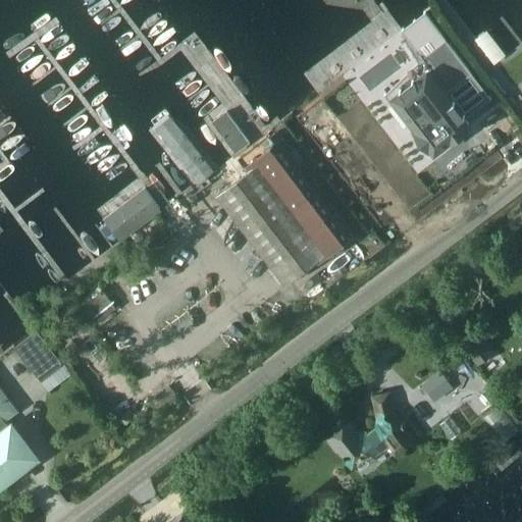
[(403,89),(394,95),(416,123),(413,126),(412,124),(410,126),(411,127),(412,127),(430,150),(433,147),(435,149),(450,138),(452,141),(454,139),(453,139),(468,126),(468,127),(470,126),(468,124),(469,123),(463,115),(466,112),(465,111),(464,112),(455,100),(456,100),(455,98),(452,100),(446,93),(451,90),(449,88),(467,73),(468,75),(473,72),(425,11),(402,30),(407,37),(403,40),(426,70),(416,77),(414,75),(401,86),(403,89)]
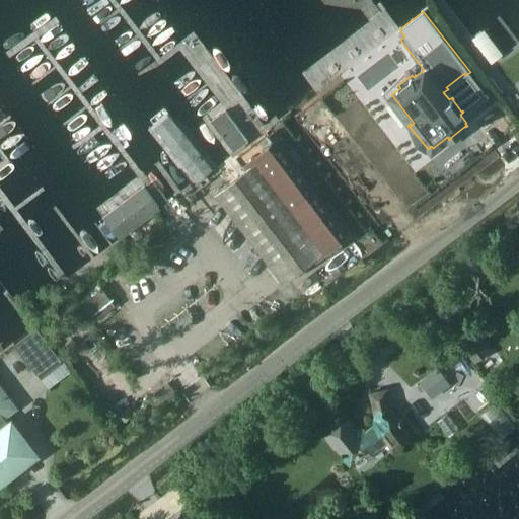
[(316,258),(346,236),(274,143),(253,159),(254,161),(216,191),(285,281),(315,257),(316,258)]
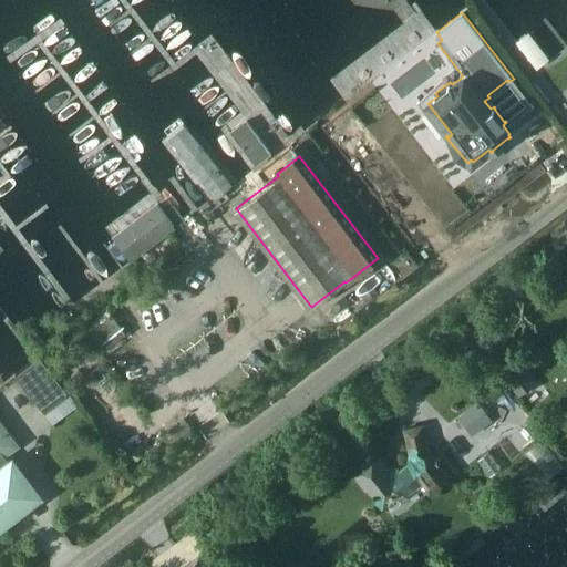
[(318,172),(323,179),(330,174),(325,167),(318,172)]
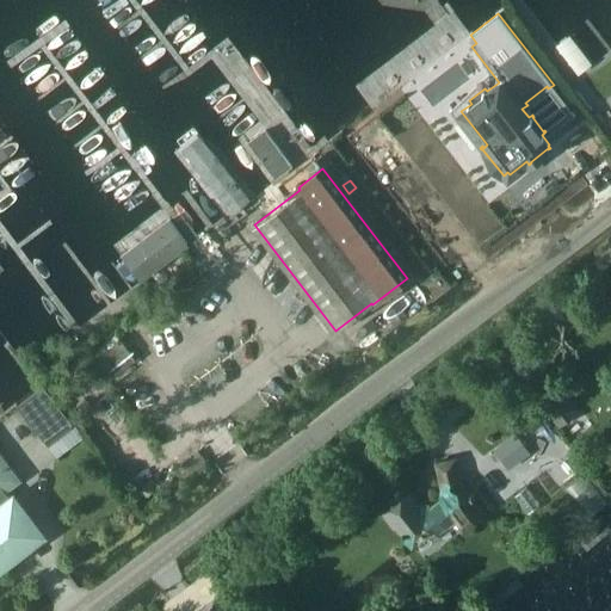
[(81,250),(121,301),(192,246),(152,193),(81,250)]
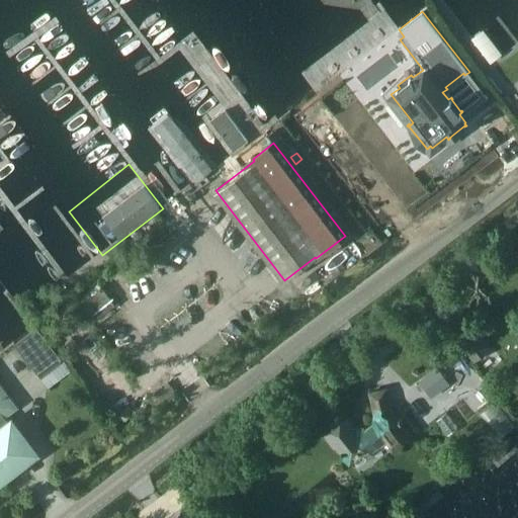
[(57,358),(33,328),(12,345),(34,374),(57,358)]
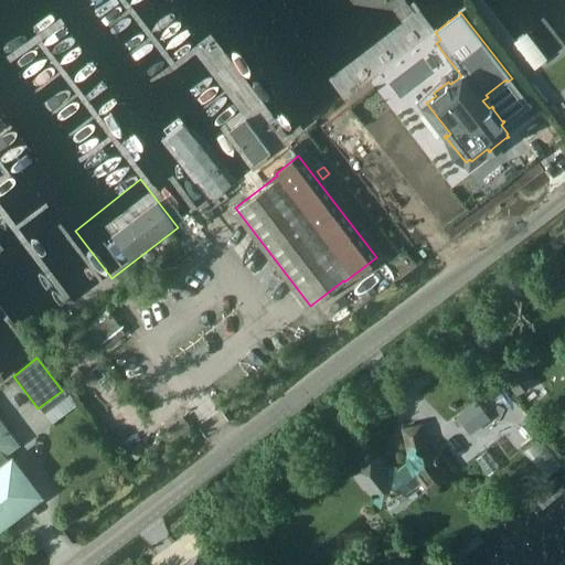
[(433,489),(450,476),(425,443),(420,424),(404,427),(411,458),(400,467),(387,465),(380,455),(355,473),(364,484),(366,483),(381,502),(397,490),(401,494),(424,477),(433,489)]
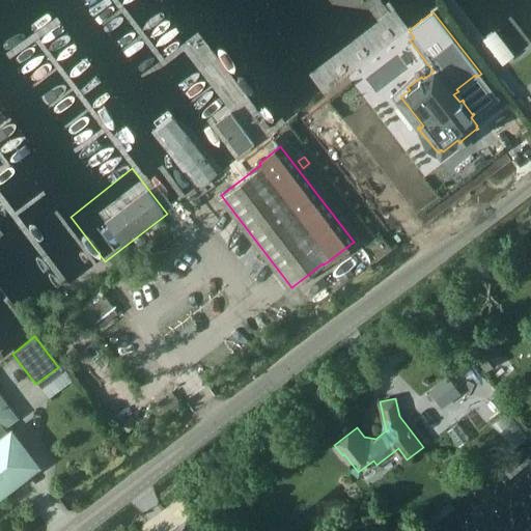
[(0,488),(31,466),(0,424),(9,417),(0,404),(0,488)]
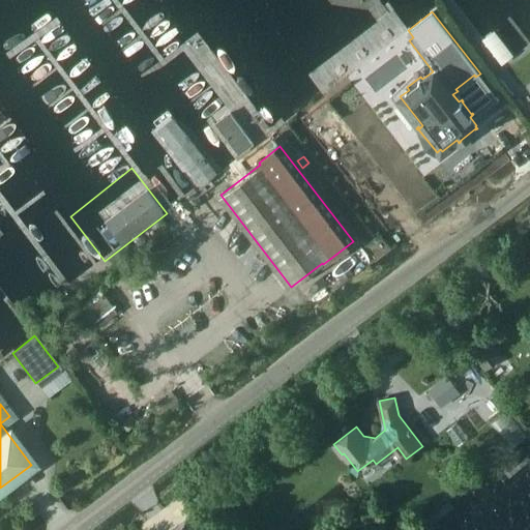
[(193,529),(185,521),(172,529),(193,529)]
